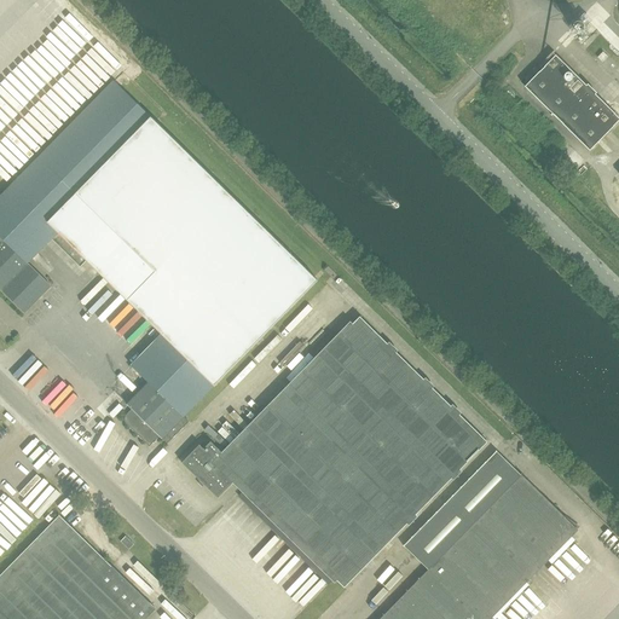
[(597,57),(602,63),(608,57),(603,52),(597,57)]
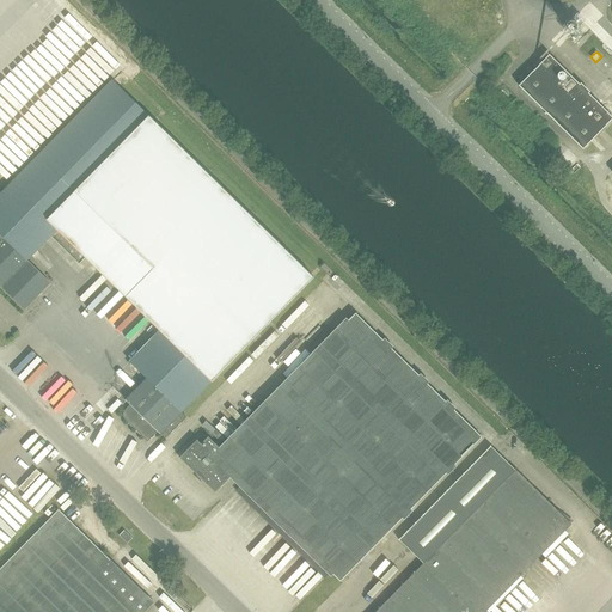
[(611,120),(611,116),(550,55),(519,86),(583,150),(611,120)]
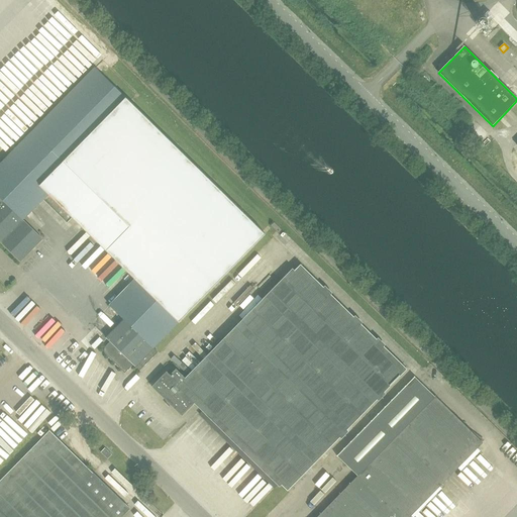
[(49,193),(74,217),(136,279),(110,305),(124,320),(154,349),(267,234),(135,107),(96,68),(10,154),(49,193)]
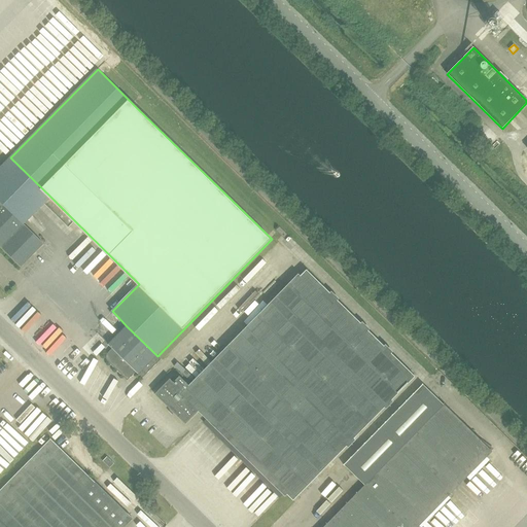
[(0,246),(22,267),(44,244),(24,224),(29,219),(45,203),(50,197),(10,157),(0,168),(0,246)]
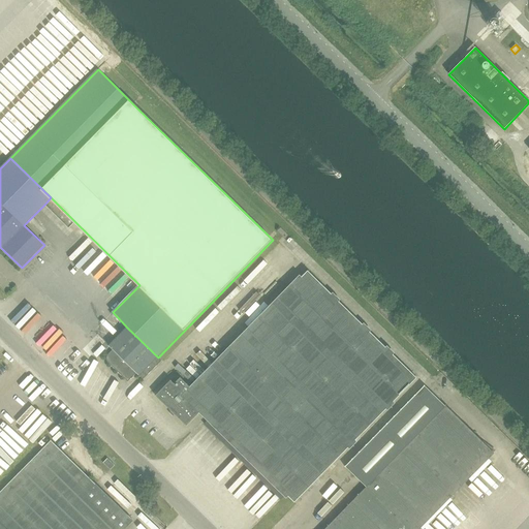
[(238,343),(346,449),(416,377),(308,271),(238,343)]
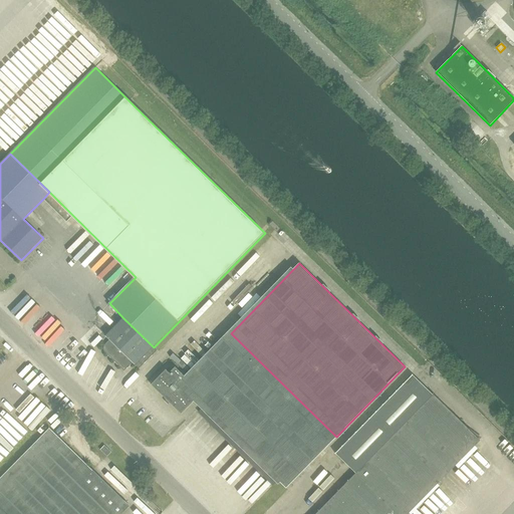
[(158,351),(154,347),(123,318),(105,335),(110,339),(105,344),(104,347),(104,349),(105,352),(124,371),(134,362),(140,369),(158,351)]
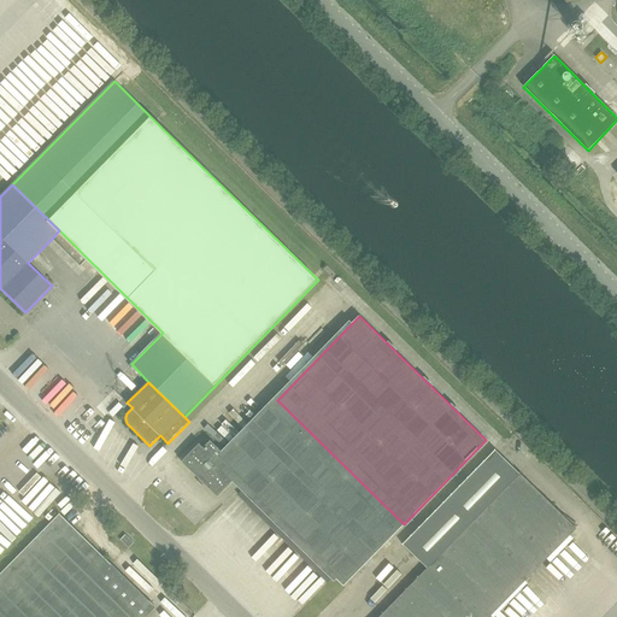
[(344,586),(404,524),(277,400),(224,453),(242,470),(234,479),(244,488),(334,576),(344,586)]
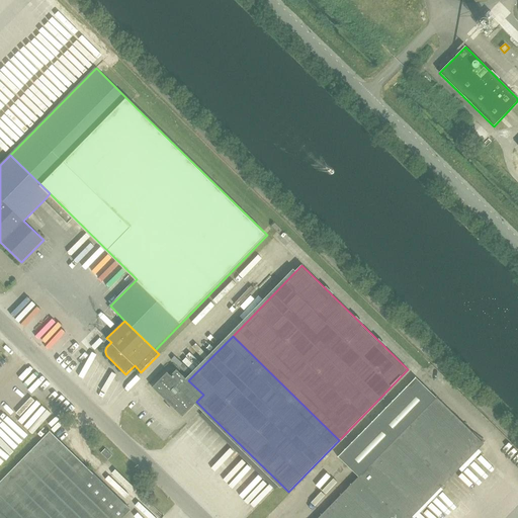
[(182,416),(196,402),(203,395),(188,380),(177,370),(171,376),(168,372),(153,387),(182,416)]
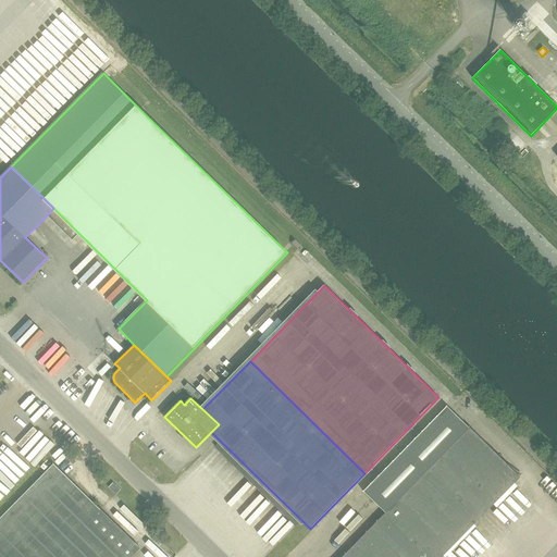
[(435,556),(517,474),(469,428),(446,406),(362,492),(363,492),(385,514),(342,556),(435,556)]
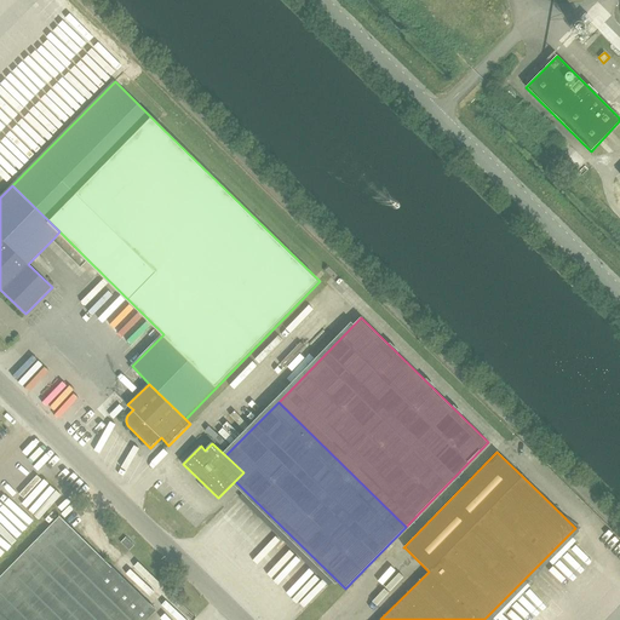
[(135,545),(128,539),(126,537),(120,541),(128,550),(135,545)]
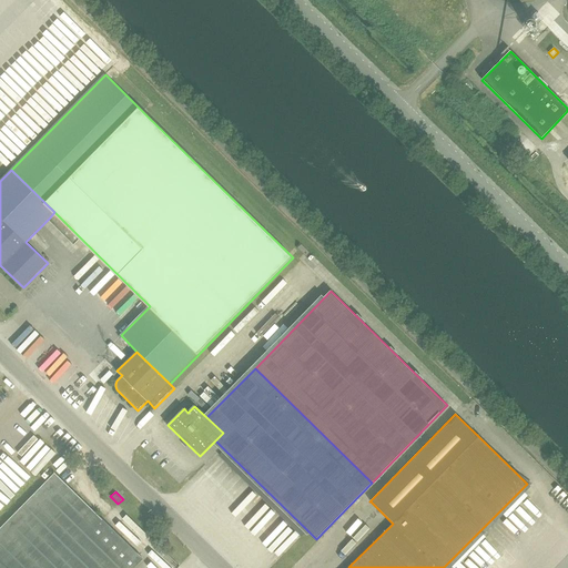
[(22,495),(0,517),(0,567),(95,567),(87,558),(94,549),(83,539),(88,535),(70,517),(58,529),(22,495)]
